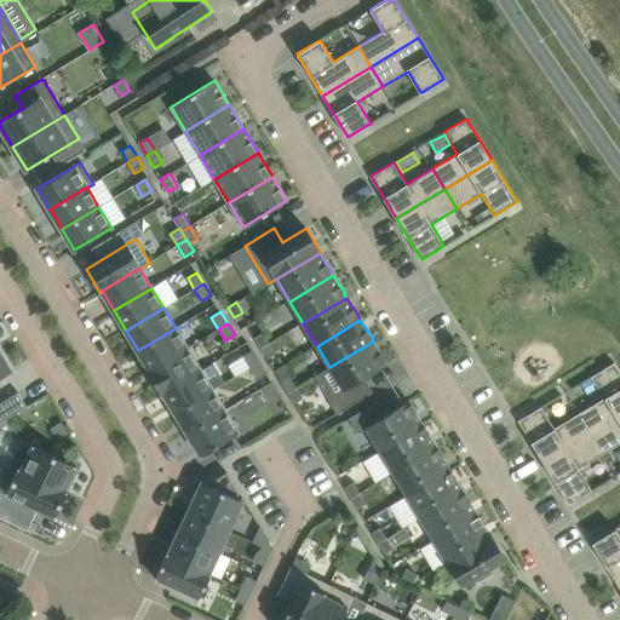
[(187,348),(176,328),(138,350),(149,369),(147,371),(148,372),(187,348)]
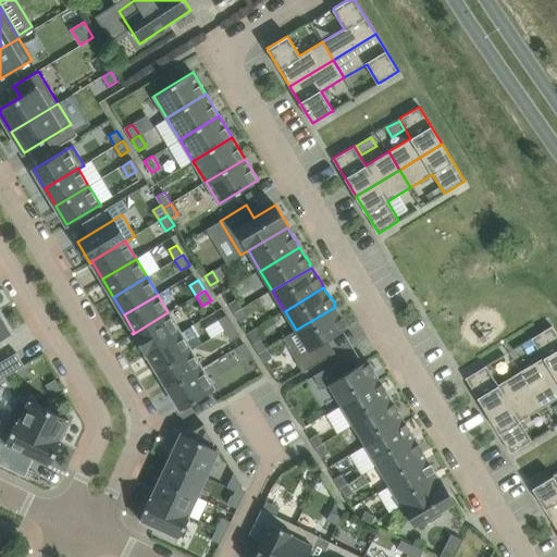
[(234,312),(243,308),(236,298),(229,304),(234,312)]
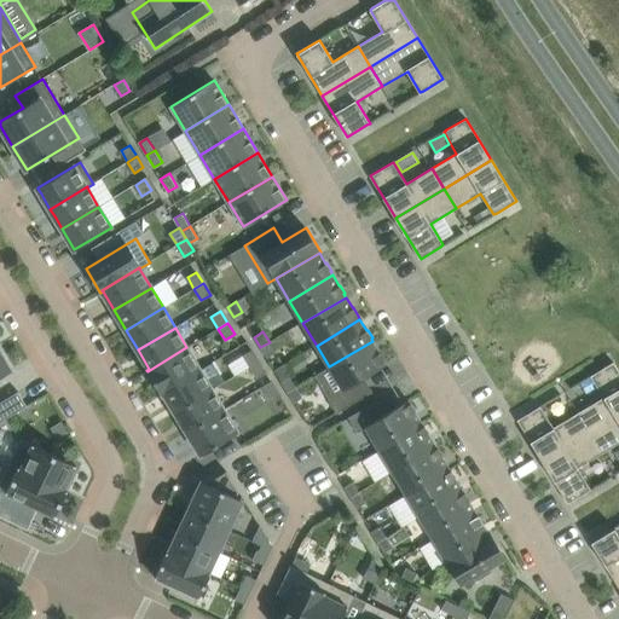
[(372,341),(329,366),(343,389),(329,398),(337,412),(372,391),(365,377),(387,364),(385,360),(386,360),(381,352),(380,353),(372,341)]
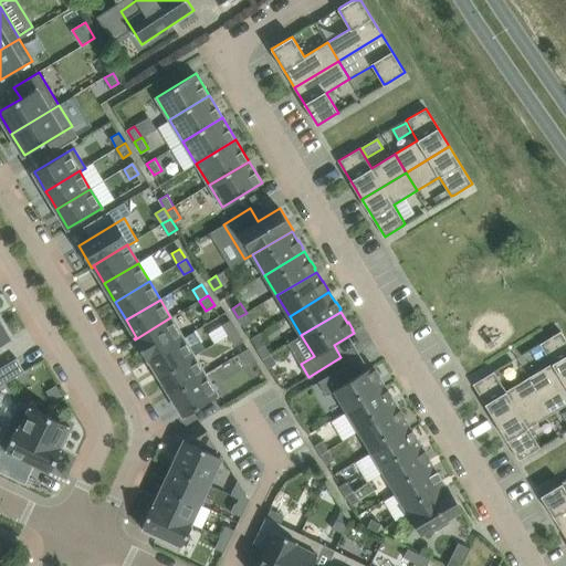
[(238,317),(244,327),(252,322),(247,313),(238,317)]
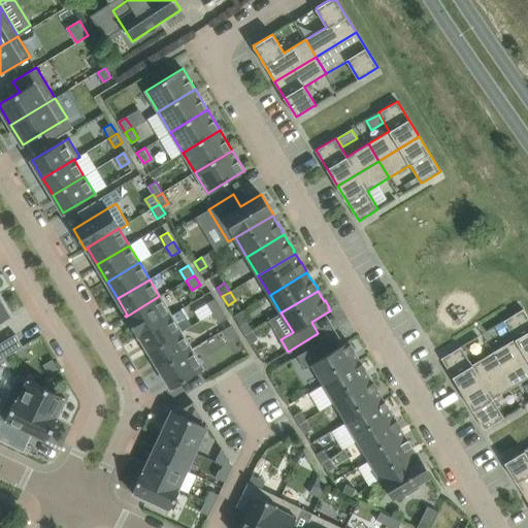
[(137,335),(171,316),(159,296),(126,317),(137,335)]
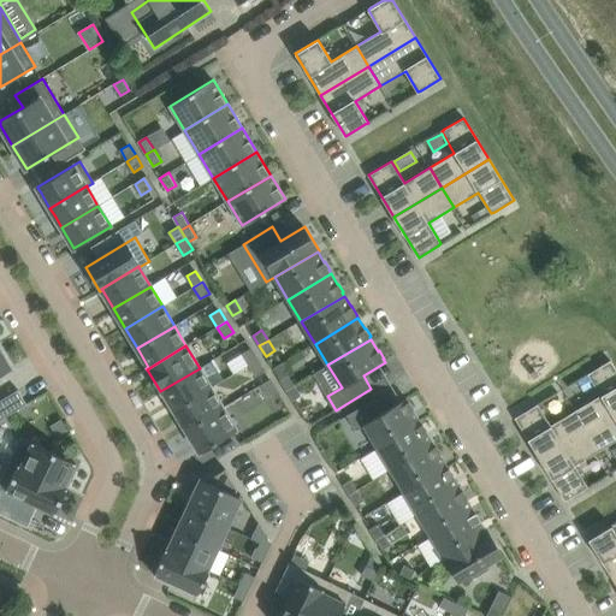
[(249,365),(258,360),(252,348),(242,354),(249,365)]
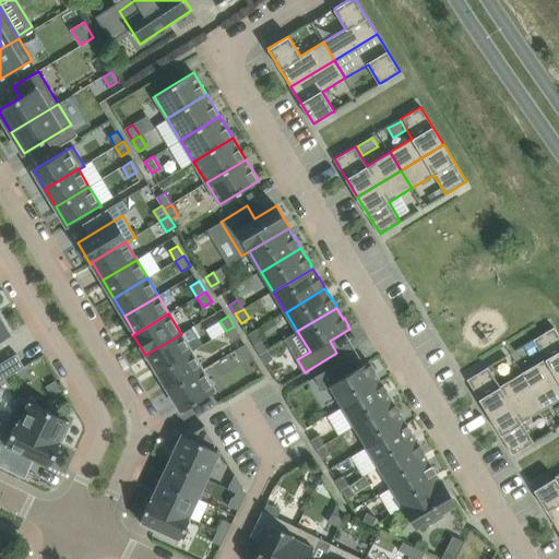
[(0,340),(10,334),(0,318),(0,340)]
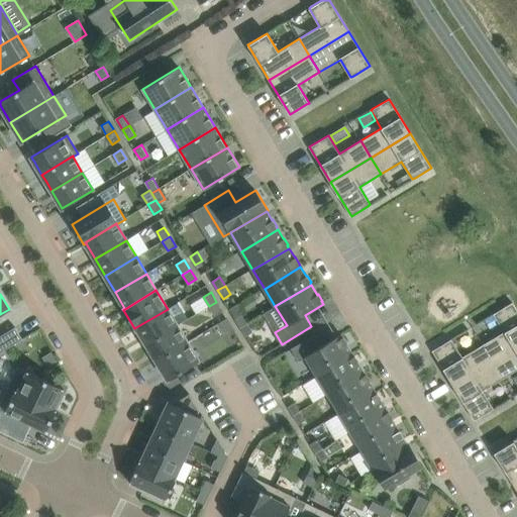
[(216,302),(209,306),(214,316),(222,311),(216,302)]
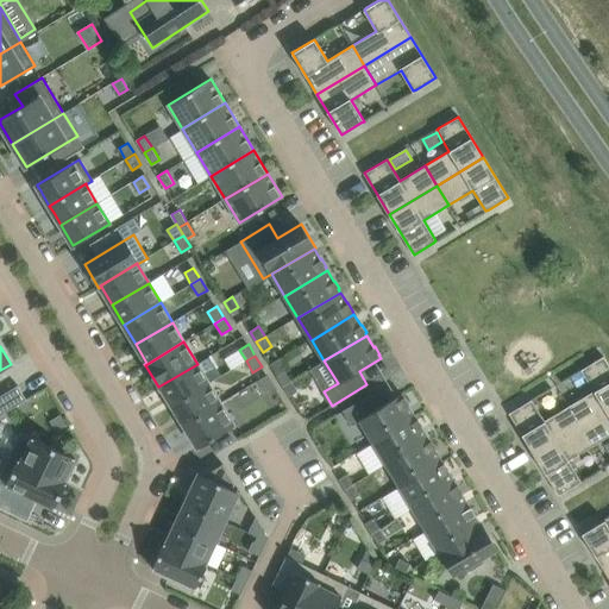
[(570,406),(582,426),(608,408),(608,364),(604,356),(584,368),(582,370),(594,390),(570,406)]
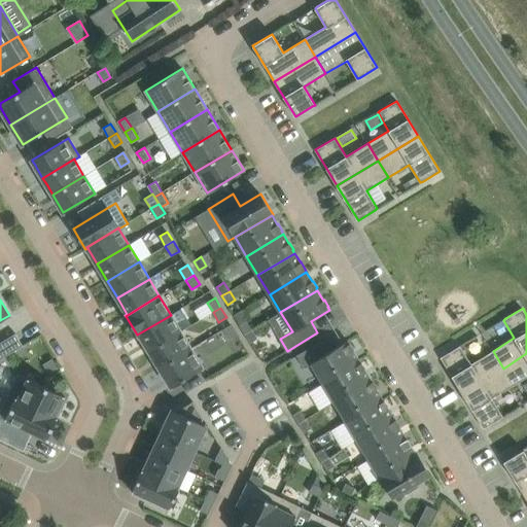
[(140,335),(149,351),(180,331),(171,315),(137,335),(138,336),(140,335)]
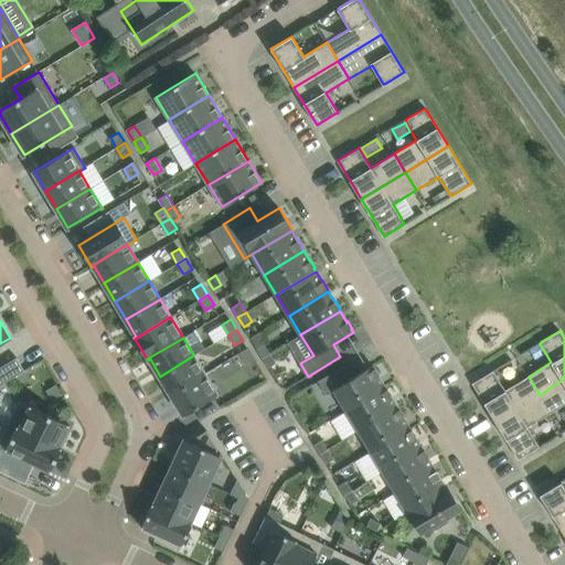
[(257,349),(263,358),(270,353),(265,344),(265,343),(257,349)]
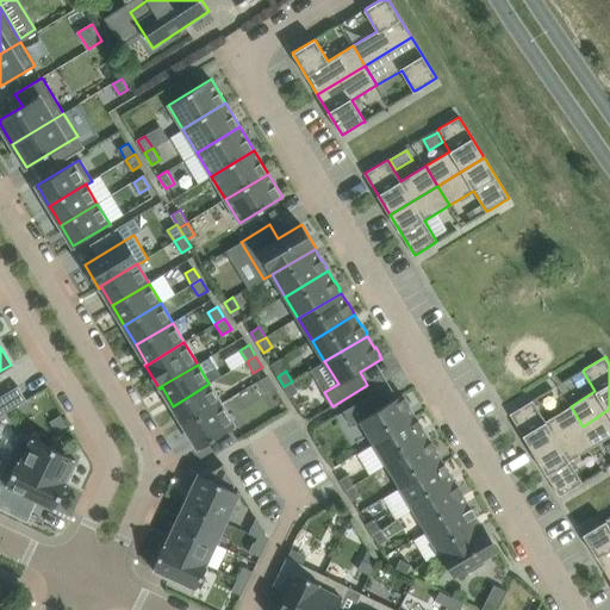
[(572,378),(578,387),(587,381),(582,372),(572,378)]
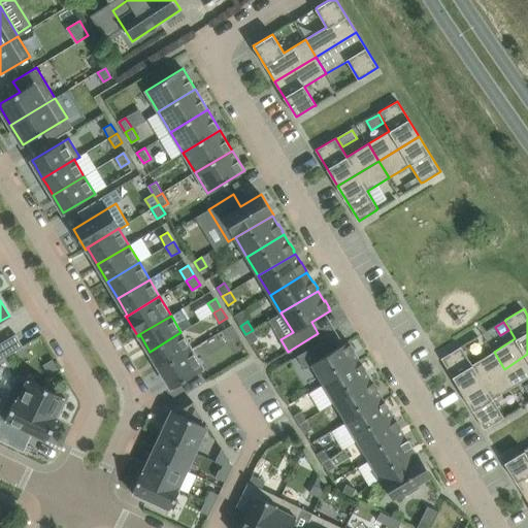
[(223,330),(229,339),(237,335),(231,325),(223,330)]
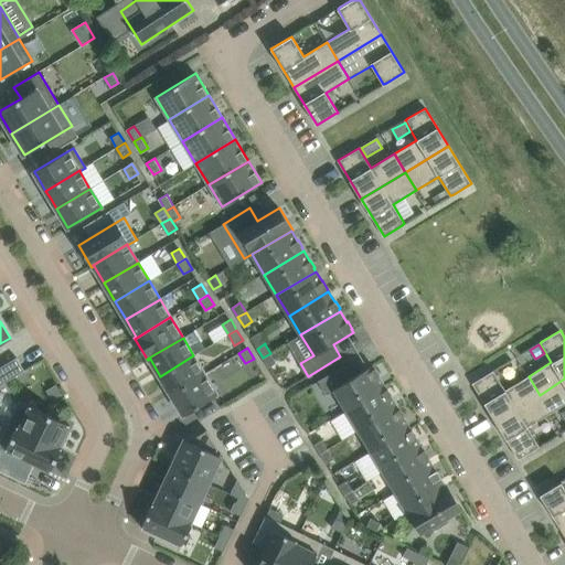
[(276,363),(270,353),(263,358),(268,368),(276,363)]
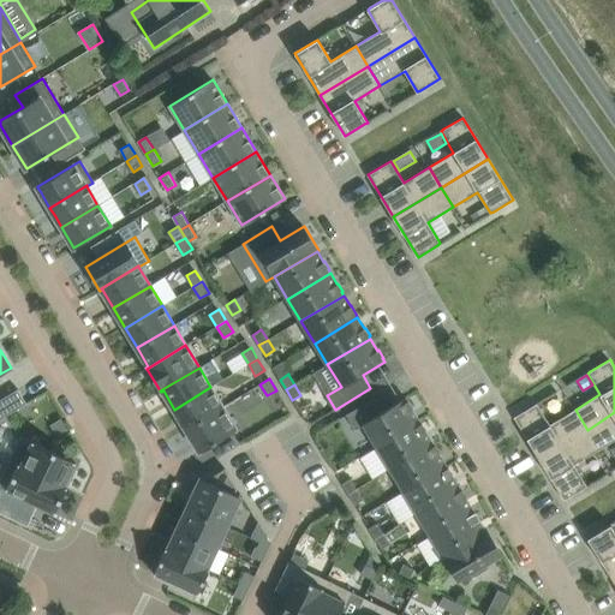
[(186,429),(222,407),(210,387),(174,410),(186,429)]
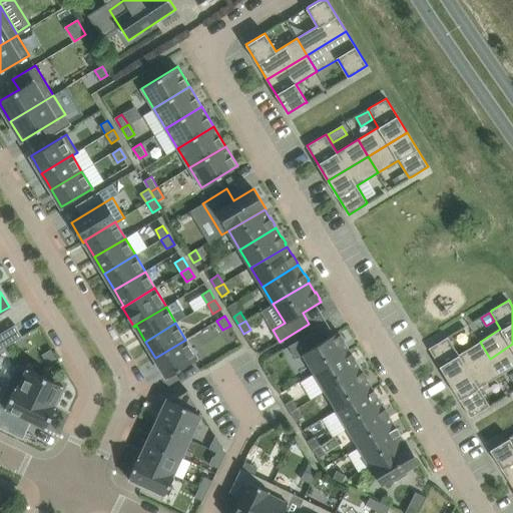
[(315,373),(350,351),(344,341),(345,341),(341,334),(340,335),(339,332),(320,343),(313,332),(289,346),(297,359),(304,355),(315,373)]
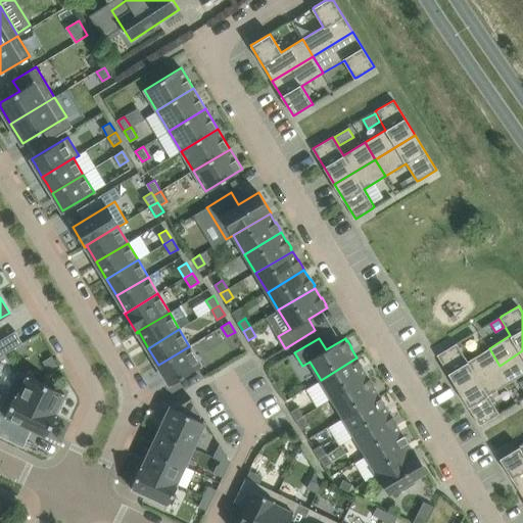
[(437,354),(459,390),(500,366),(489,348),(468,362),(457,343),(454,344),(437,354)]
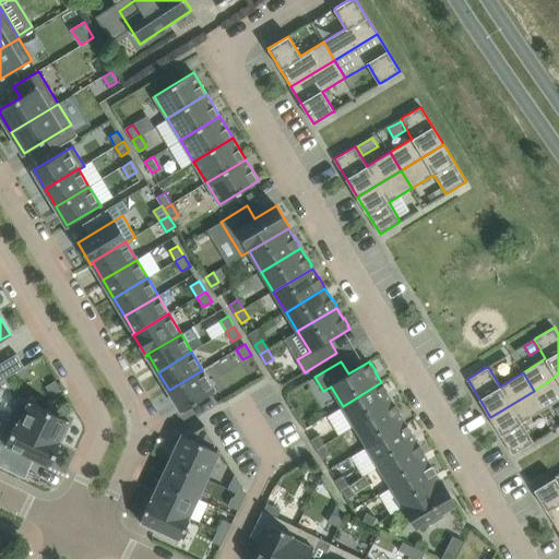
[(215,391),(202,370),(169,390),(181,411),(215,391)]
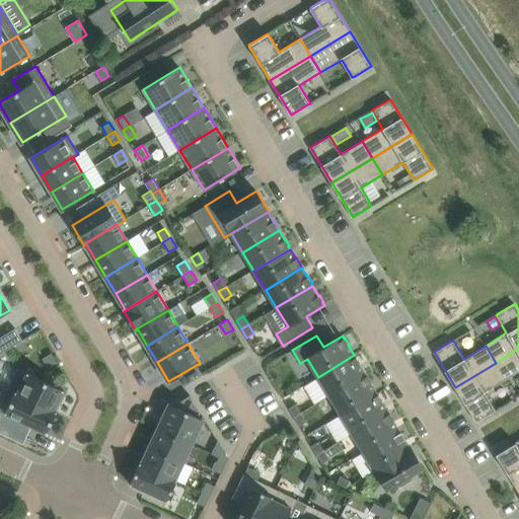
[(518,348),(496,363),(506,379),(518,371),(518,348)]
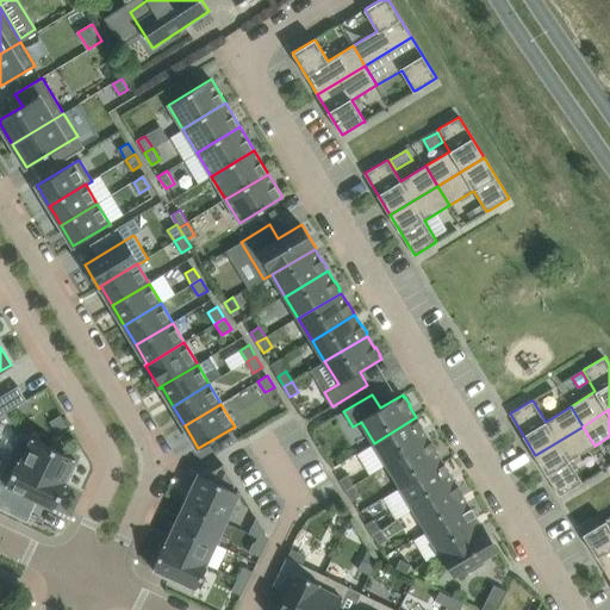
[(416,417),(374,443),(387,465),(429,440),(422,428),(423,427),(418,419),(417,419),(416,417)]
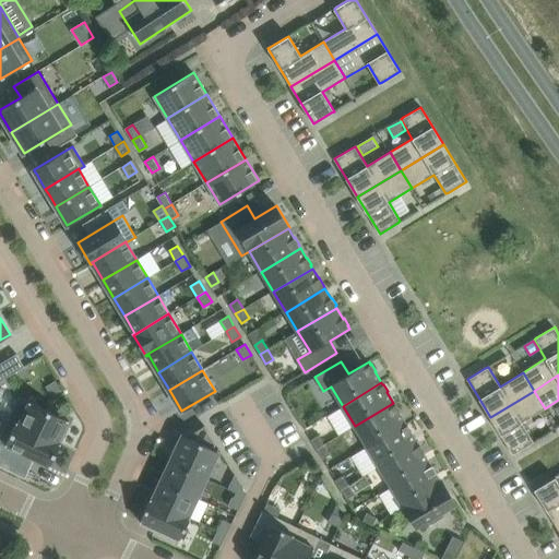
[(490,417),(513,454),(531,443),(534,442),(522,423),(545,408),(534,391),(490,417)]
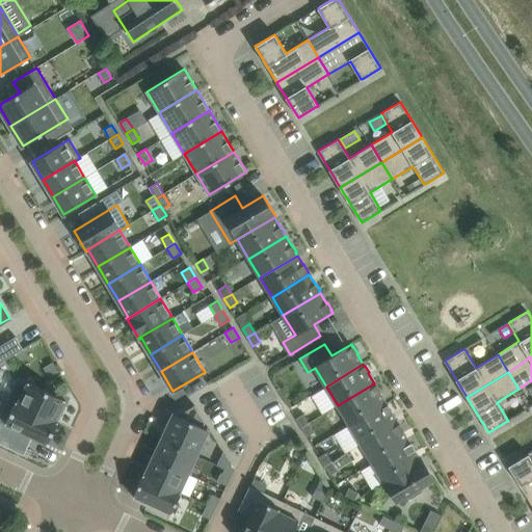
[(19,377),(8,398),(58,422),(56,420),(65,400),(19,377)]
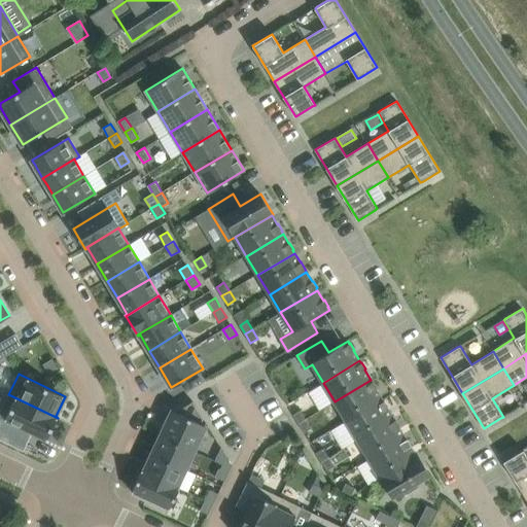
[(346,421),(383,398),(377,388),(373,381),(373,382),(371,380),(335,401),(346,421)]
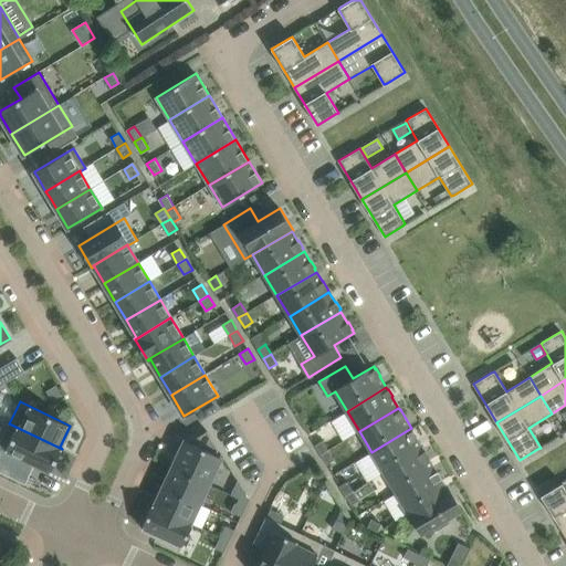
[(51,472),(62,449),(9,423),(0,442),(0,447),(7,451),(6,454),(3,454),(2,456),(32,470),(33,469),(29,467),(31,462),(51,472)]
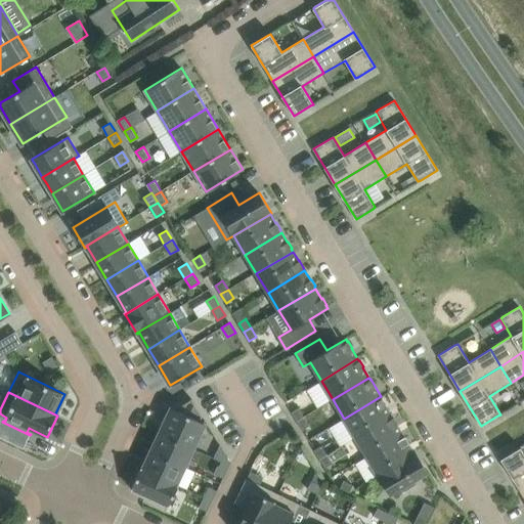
[(355,437),(392,416),(386,405),(387,404),(383,398),(382,398),(381,396),(344,419),(355,437)]
